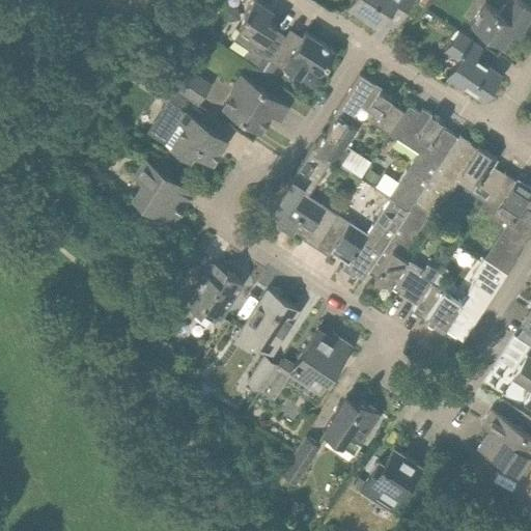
[(273,55),(285,36),(274,29),(276,27),(267,21),(273,11),(255,0),(253,0),(244,16),(246,17),(239,29),(256,40),(251,49),(270,61),(273,55)]
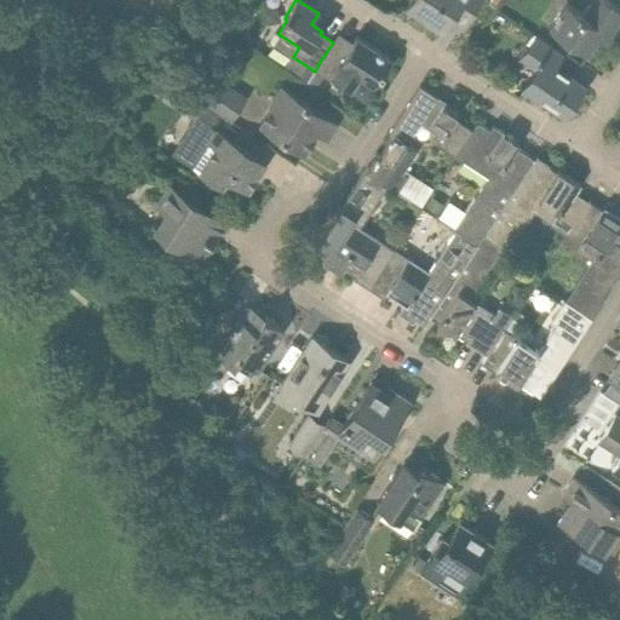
[(412,0),(406,10),(442,33),(452,17),(465,26),(481,0),(412,0)]
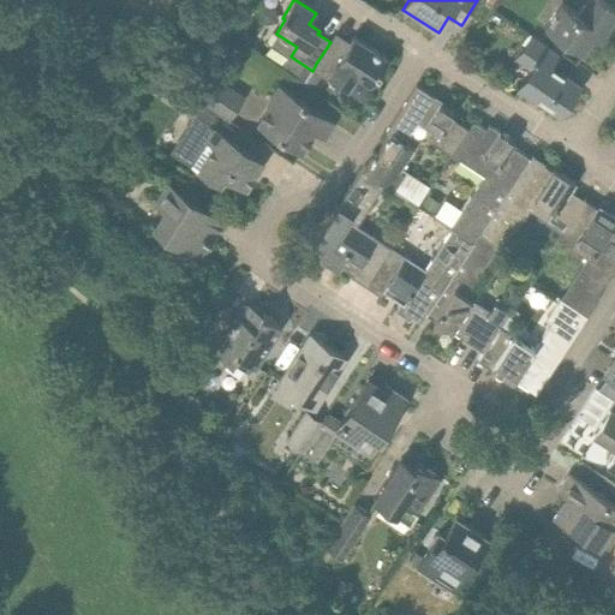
[(561,4),(545,28),(584,54),(592,42),(599,46),(614,22),(614,11),(598,0),(587,0),(578,15),(561,4)]
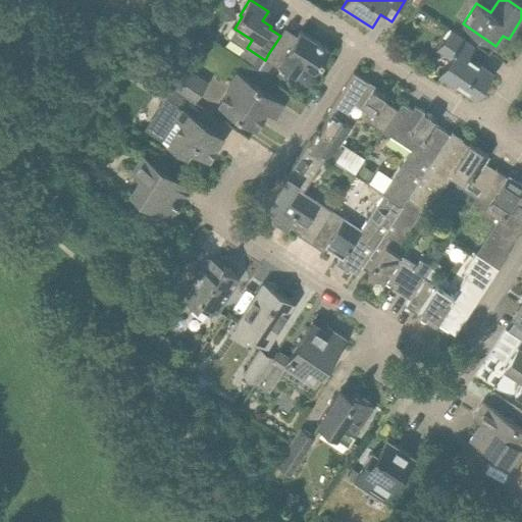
[(436,51),(450,60),(440,73),(476,97),(492,73),(466,56),(473,46),(451,31),(436,51)]
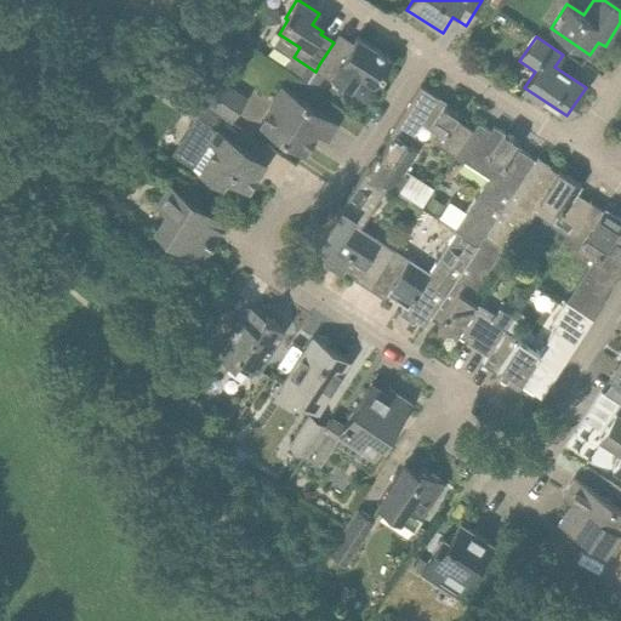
[(334,43),(319,64),(335,75),(341,64),(375,86),(392,60),(357,38),(347,52),(334,43)]
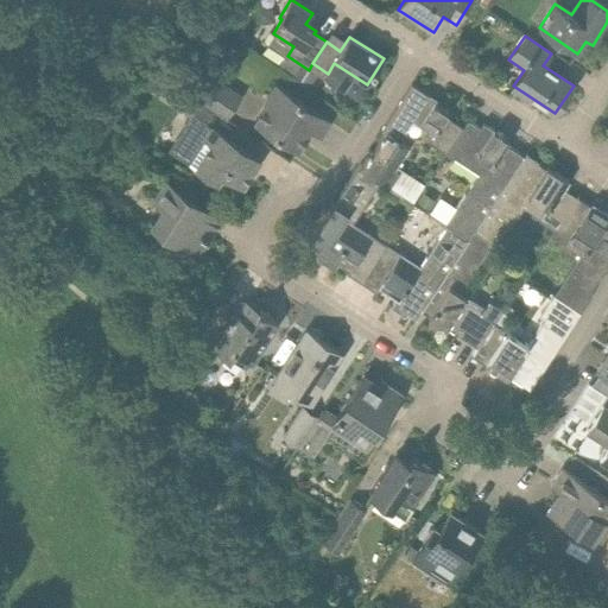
[(202,103),(228,119),(242,96),(217,80),(202,103)]
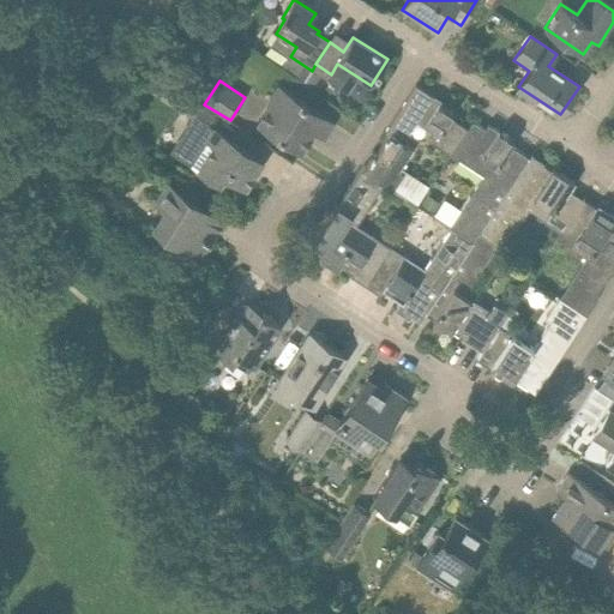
[(270,104),(257,122),(301,152),(314,132),(324,138),(335,124),(277,85),(266,102),(270,104)]
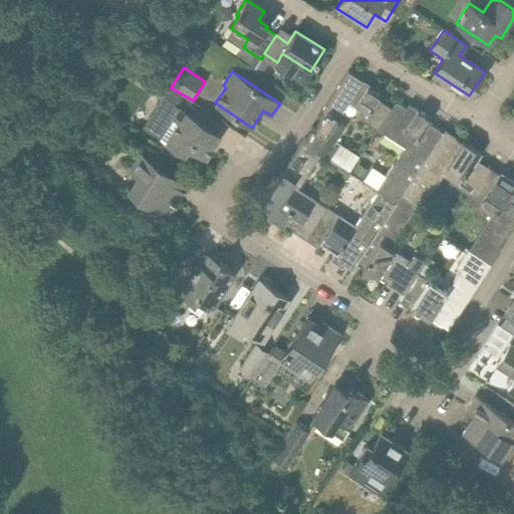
[(377,131),(377,130),(393,108),(377,98),(379,95),(367,87),(366,89),(360,85),(363,81),(348,72),(323,111),(326,113),(306,143),(303,141),(302,142),(321,154),(329,160),(337,148),(333,145),(346,125),(338,120),(349,104),(365,114),(362,120),(377,131)]
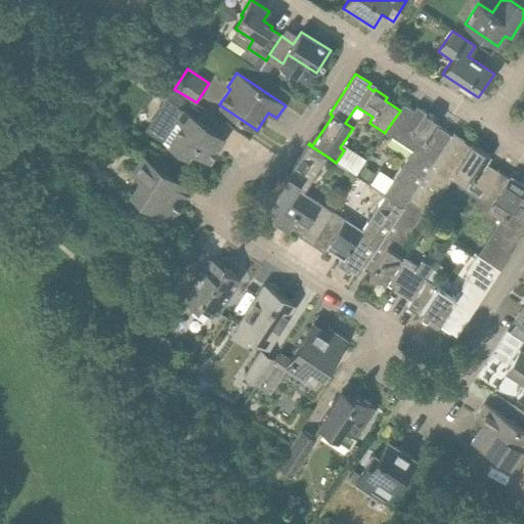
[(177,108),(184,96),(159,80),(151,91),(177,108)]
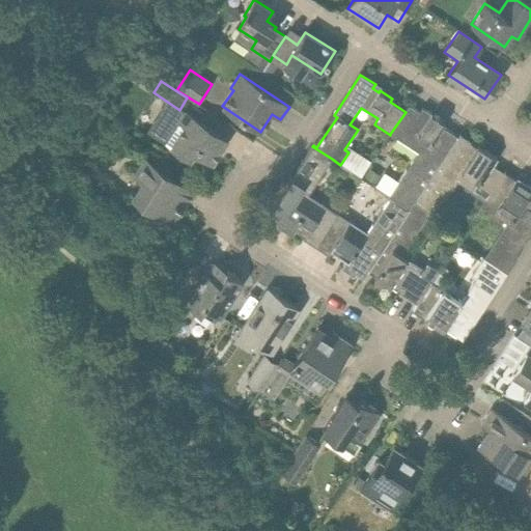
[(389,196),(390,197),(409,211),(457,137),(443,128),(445,123),(422,108),(420,112),(410,106),(406,112),(390,134),(418,152),(389,196)]
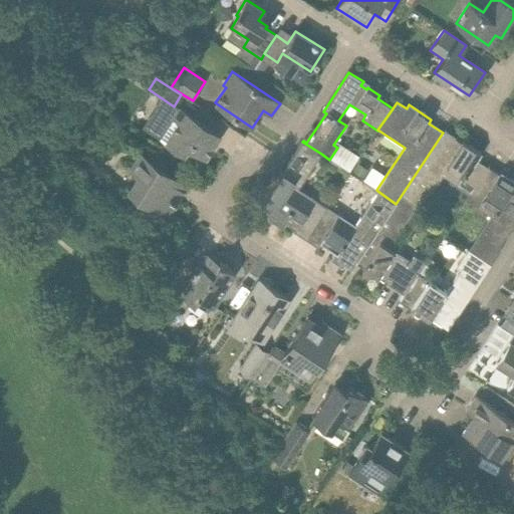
[(178,121),(164,142),(184,155),(190,147),(206,158),(220,136),(179,107),(172,117),(178,121)]
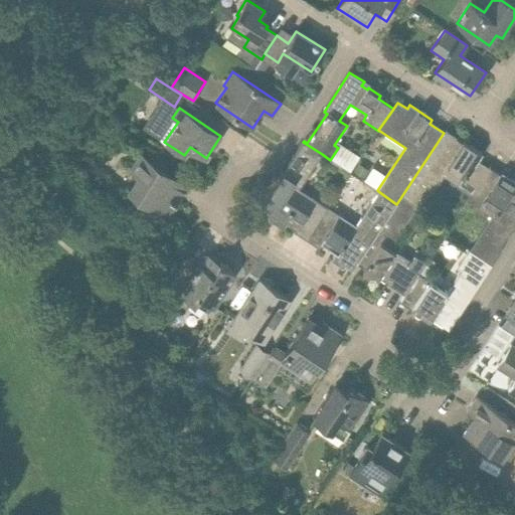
[(444,176),(471,194),(489,167),(478,160),(483,154),(464,141),(463,143),(445,132),(444,133),(396,204),(397,204),(412,214),(417,207),(421,209),(444,176)]
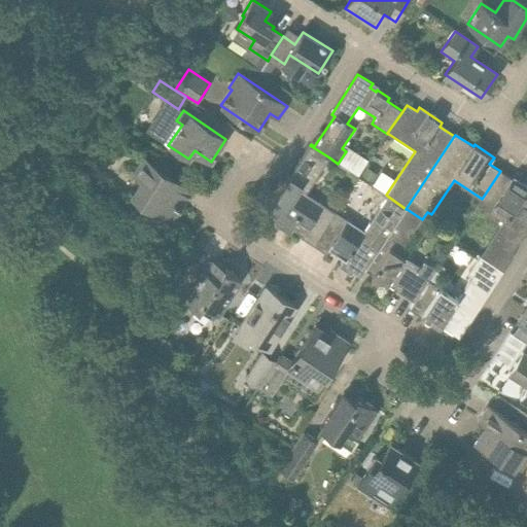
[(314,246),(335,212),(306,194),(329,157),(310,145),(268,209),(276,215),(274,219),(289,230),(290,227),(302,235),(301,237),(314,246)]
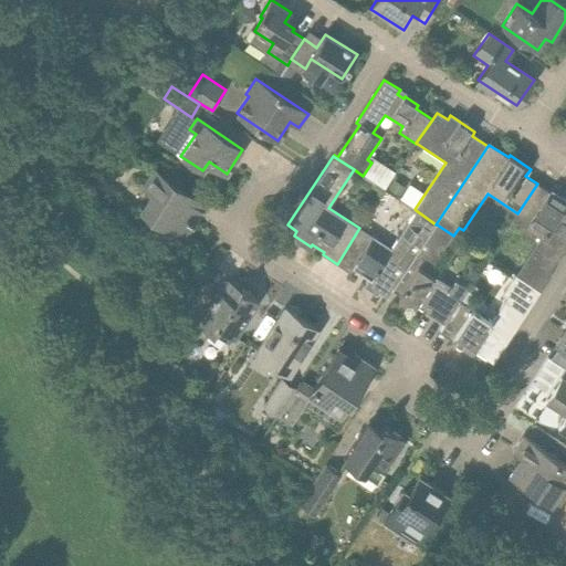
[(150,195),(140,209),(180,234),(189,221),(194,223),(206,203),(153,169),(140,189),(150,195)]
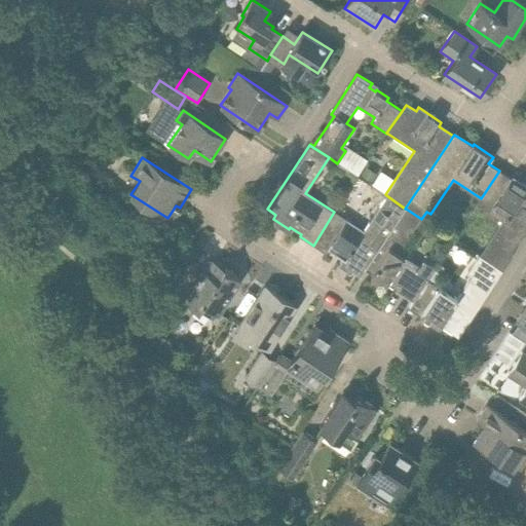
[(480,256),(502,270),(512,257),(509,255),(523,233),(525,235),(525,234),(525,186),(512,177),(511,179),(499,171),(481,198),(477,204),(502,222),(480,256)]
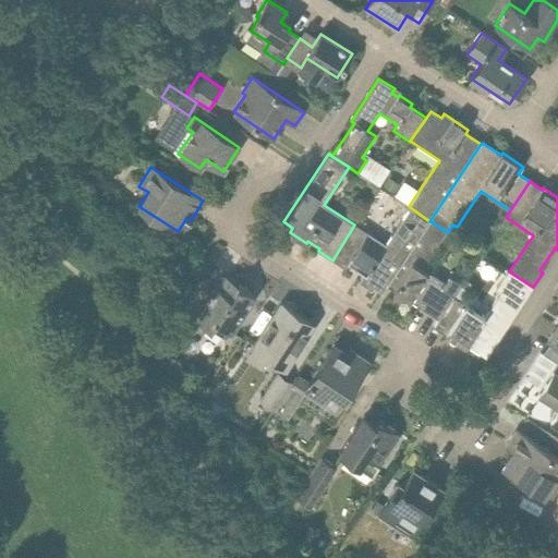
[(383,293),(387,287),(431,221),(429,221),(410,207),(386,245),(354,225),(332,261),(344,268),(348,264),(364,275),(359,282),(372,291),(374,288),(383,293)]
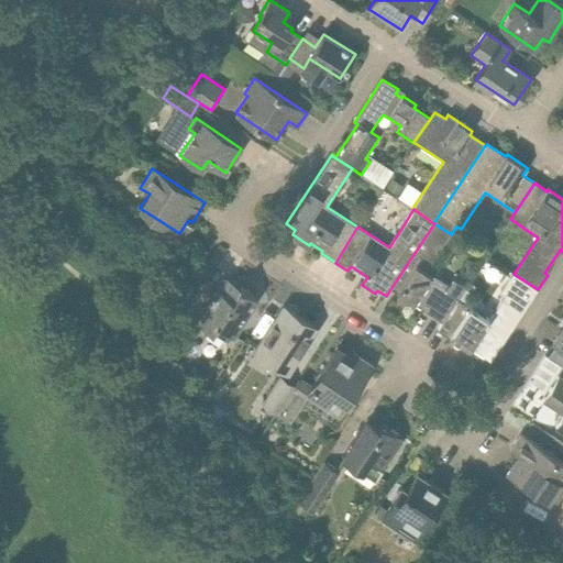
[(442,322),(457,300),(466,288),(455,280),(451,286),(427,269),(451,234),(434,223),(390,289),(397,293),(397,294),(397,298),(401,301),(406,300),(407,299),(442,322)]
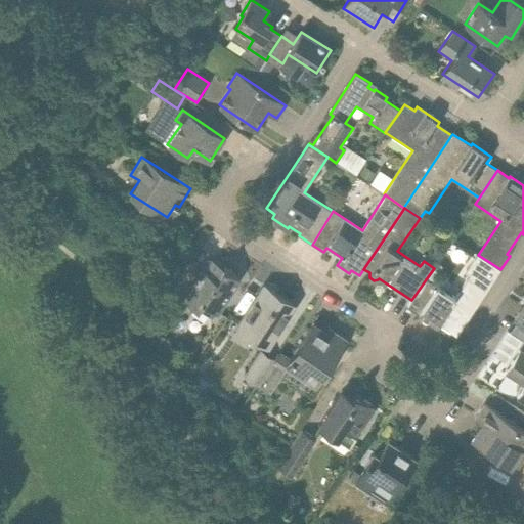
[(500,269),(478,255),(477,255),(466,272),(470,275),(455,298),(426,279),(411,300),(410,301),(422,309),(419,314),(438,328),(439,324),(456,336),(500,269)]
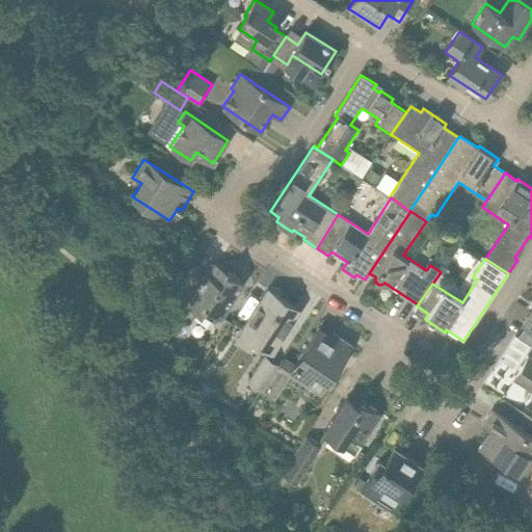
[(205,308),(221,318),(244,283),(213,262),(185,303),(201,314),(205,308)]
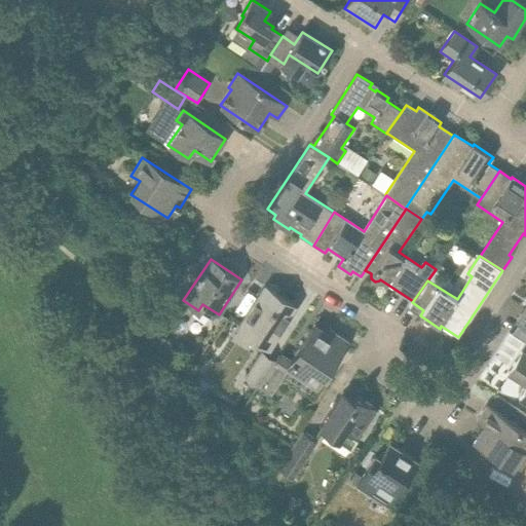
[(237,330),(268,350),(296,307),(265,288),(237,330)]
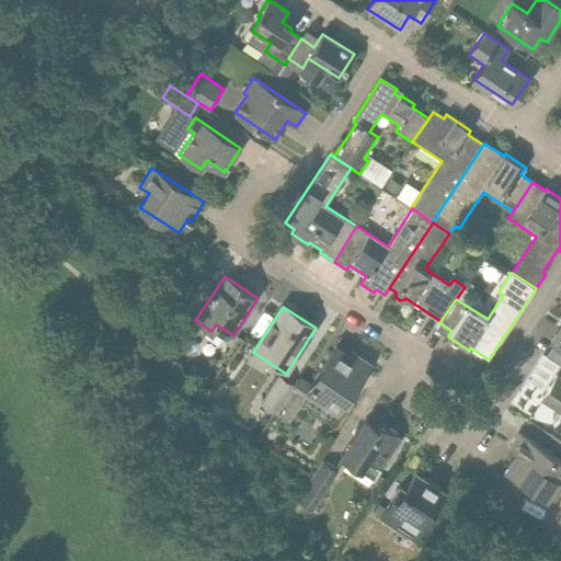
[(162,346),(176,355),(193,329),(180,320),(162,346)]
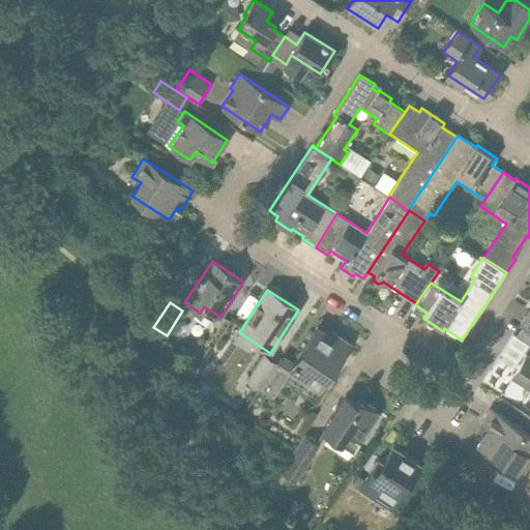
[(290,374),(319,393),(350,346),(330,333),(326,341),(314,332),(290,367),(280,360),(276,366),(261,388),(274,398),(290,374)]
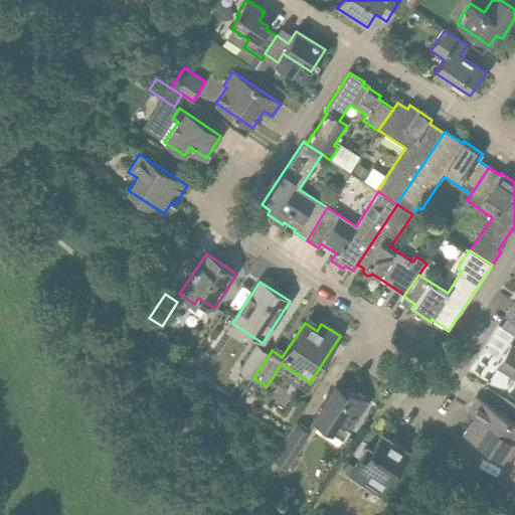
[(514,380),(508,391),(514,395),(514,349),(510,346),(497,367),(514,378),(514,380)]
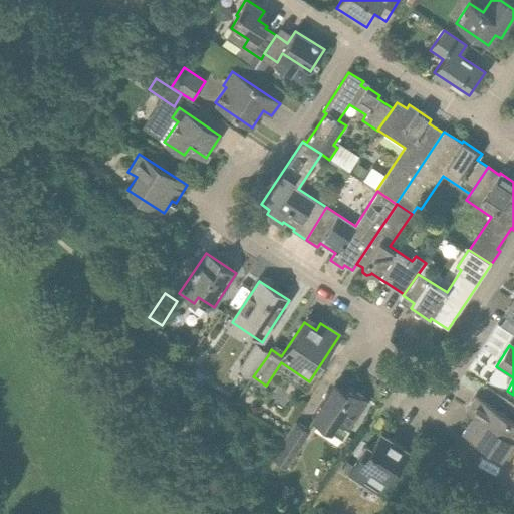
[(268,355),(255,346),(239,370),(252,378),(253,376),(268,355)]
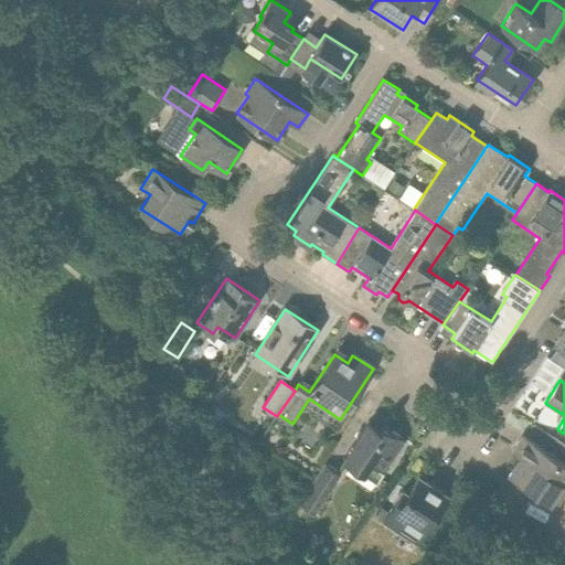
[(372,465),(383,472),(405,440),(383,426),(381,429),(369,422),(343,460),(365,476),(372,465)]
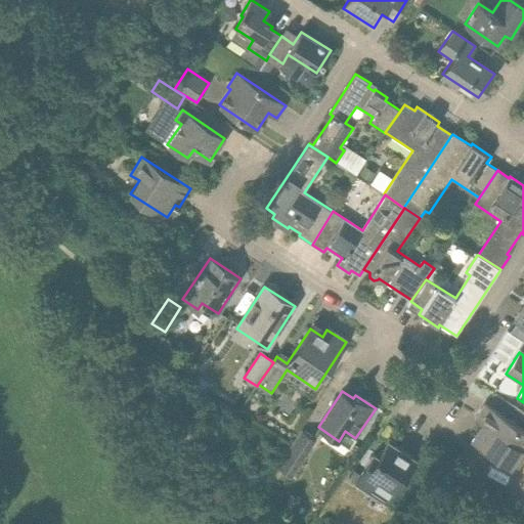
[(472,440),(518,470),(523,460),(523,448),(523,446),(523,430),(485,404),(476,419),(483,424),(472,440)]
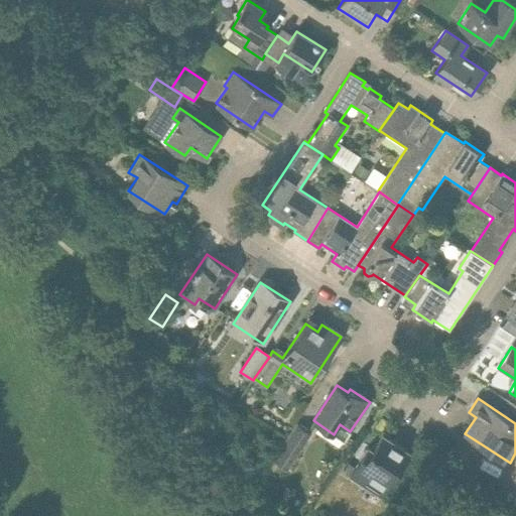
[(274,460),(288,469),(311,433),(297,424),(274,460)]
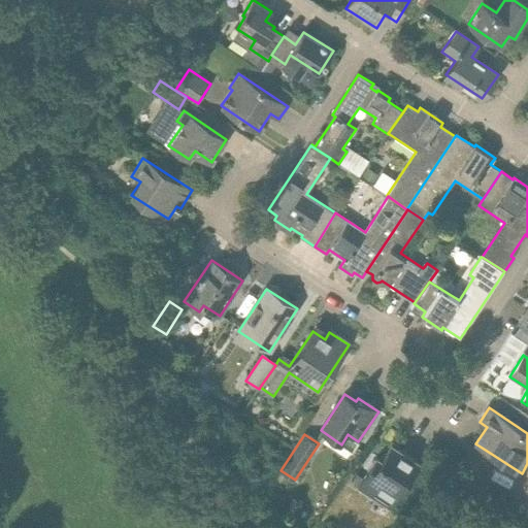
[(358,488),(389,507),(419,462),(392,446),(382,461),(376,458),(358,488)]
